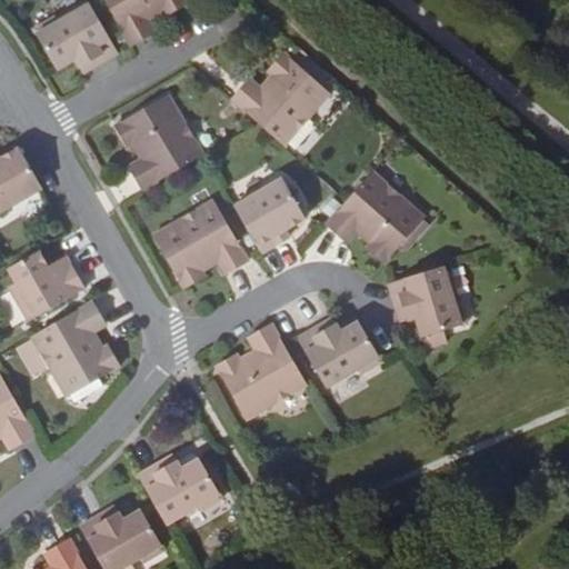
[(186,0),(105,0),(131,46),(148,36),(141,23),(150,19),(165,11),(167,15),(188,2),(186,0)]
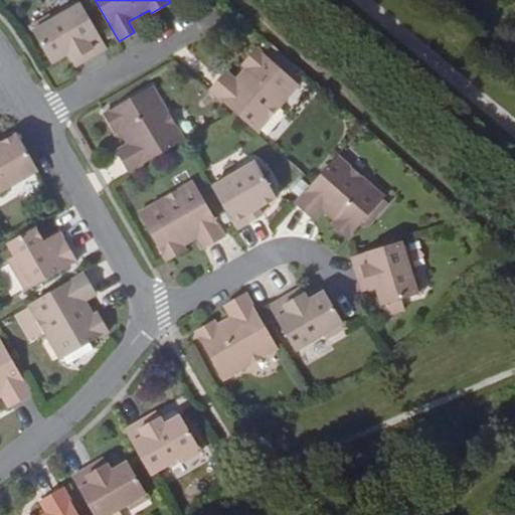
[(80,57),(83,62),(108,47),(81,4),(53,20),(49,15),(31,26),(53,63),(68,54),(71,61),(80,57)]
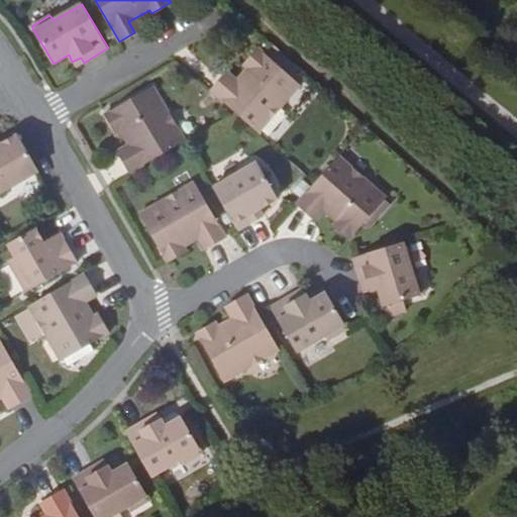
[(142,27),(136,17),(128,21),(134,32),(142,27)]
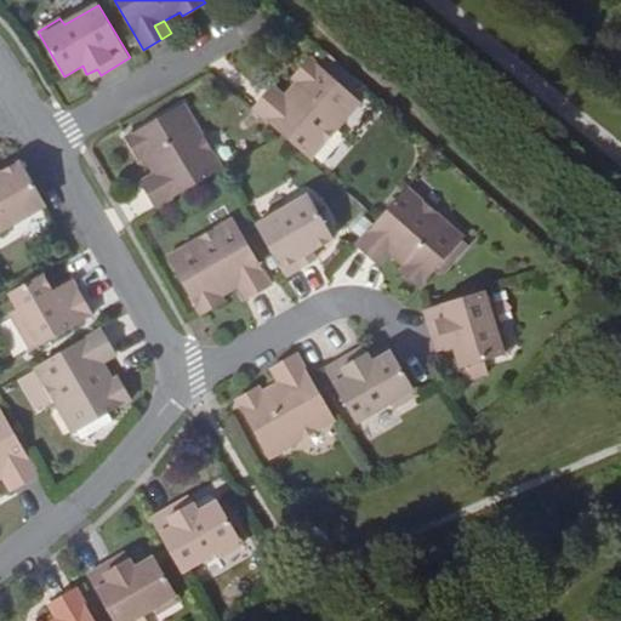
[(267,95),(255,109),(284,135),(312,160),(362,102),(312,58),(295,78),(298,81),(286,95),(279,103),(267,95)]
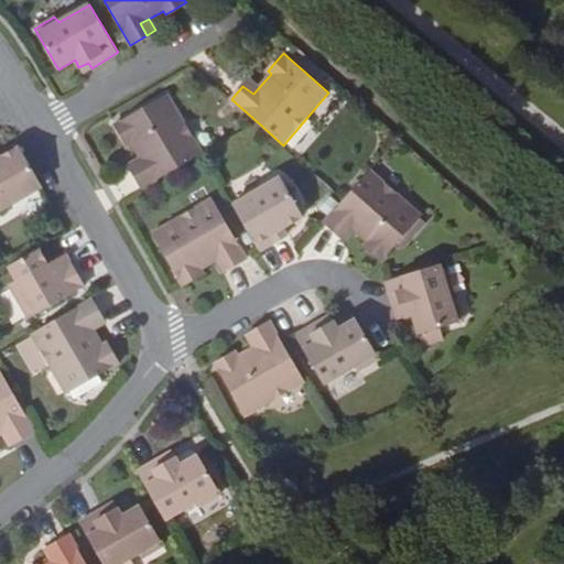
[(82,74),(91,68),(88,63),(78,67),(82,74)]
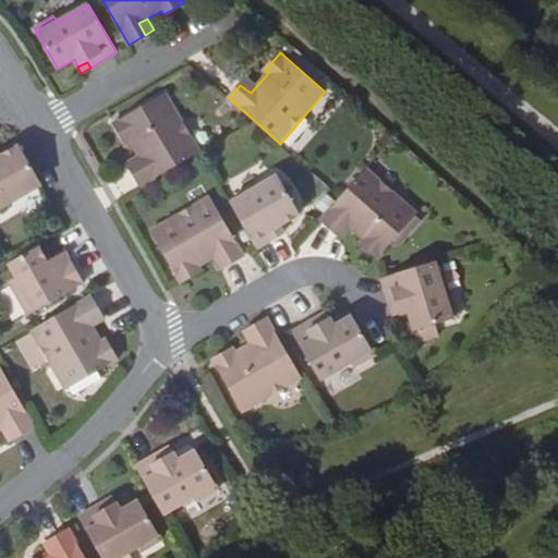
[(247,76),(240,85),(251,93),(257,85),(247,76)]
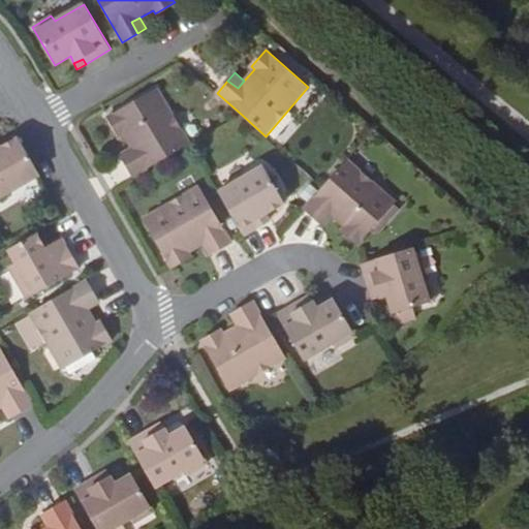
[(126,161),(134,177),(190,145),(156,87),(107,116),(120,136),(124,134),(131,147),(136,155),(126,161)]
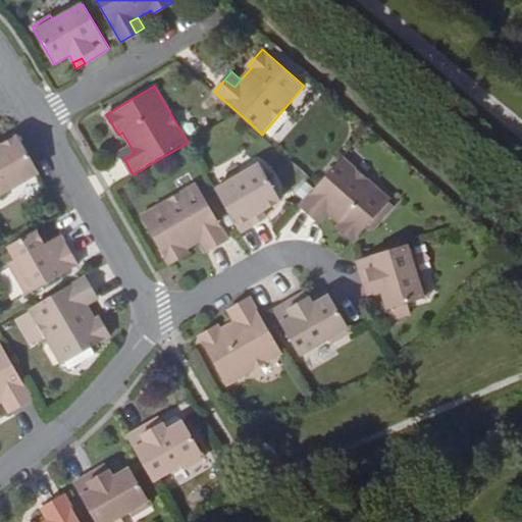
[(0,195),(39,172),(21,143),(17,136),(0,146),(0,195)]
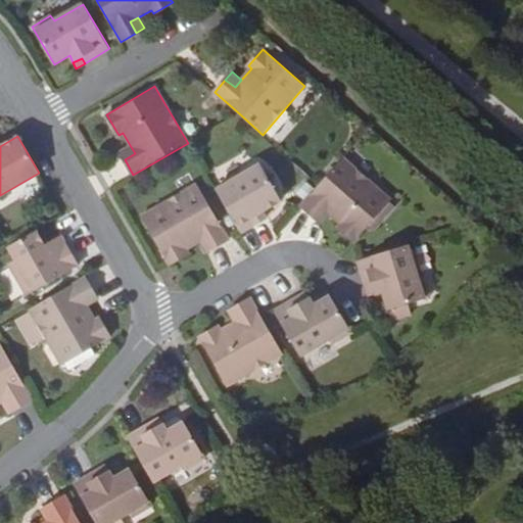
[(120,151),(125,159),(135,153),(130,145),(120,151)]
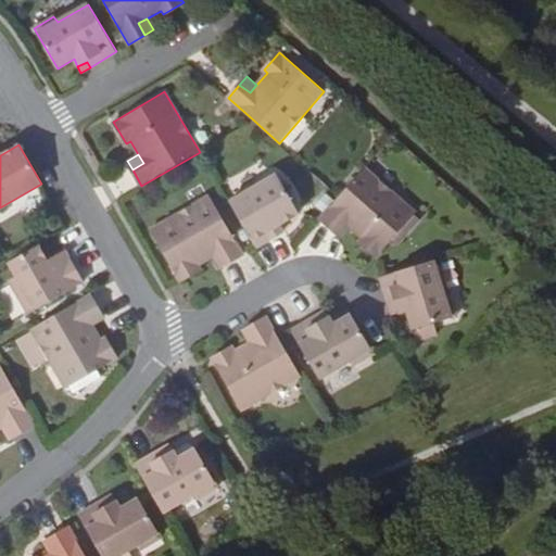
[(415,214),(364,168),(339,197),(319,219),(331,231),(342,220),(351,228),(362,239),(358,242),(376,260),(415,214)]
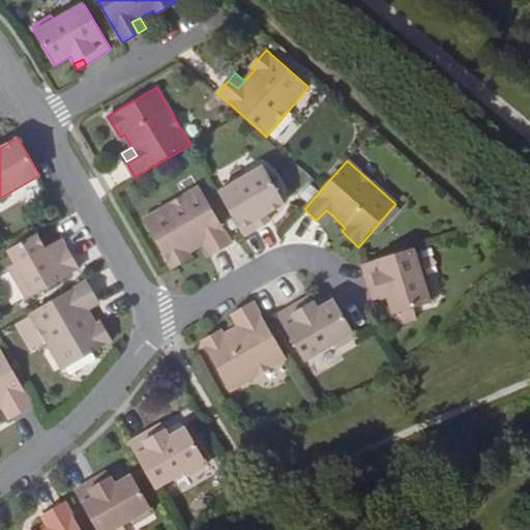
[(218,190),(244,236),(258,228),(254,222),(265,214),(284,203),(262,167),(218,190)]
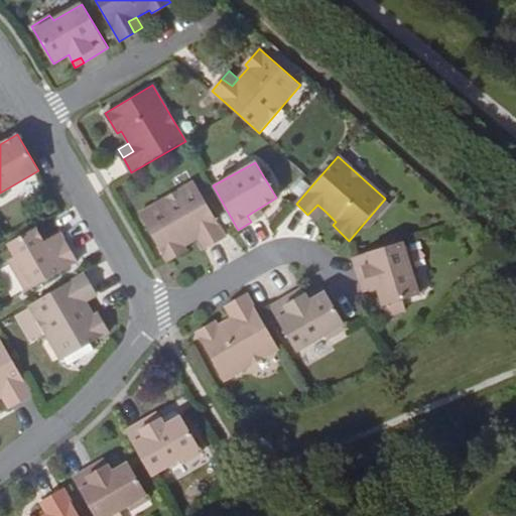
[(205,235),(212,246),(227,237),(195,182),(141,214),(169,261),(187,250),(185,246),(198,239),(205,235)]
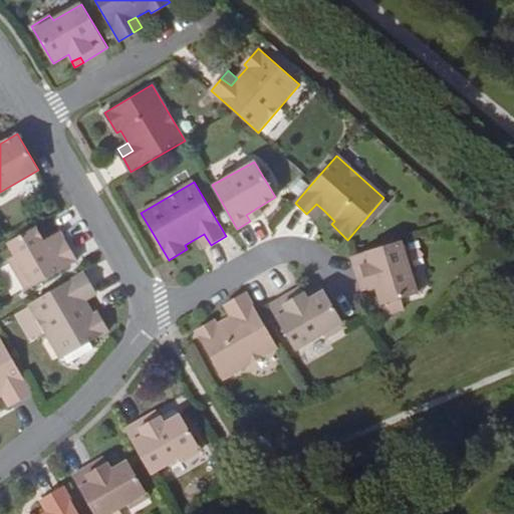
[(314,221),(324,211),(316,204),(306,214),(314,221)]
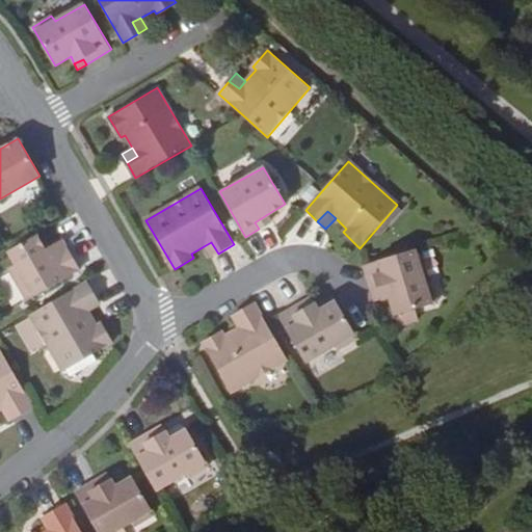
[(255,222),(259,229),(270,221),(266,215),(255,222)]
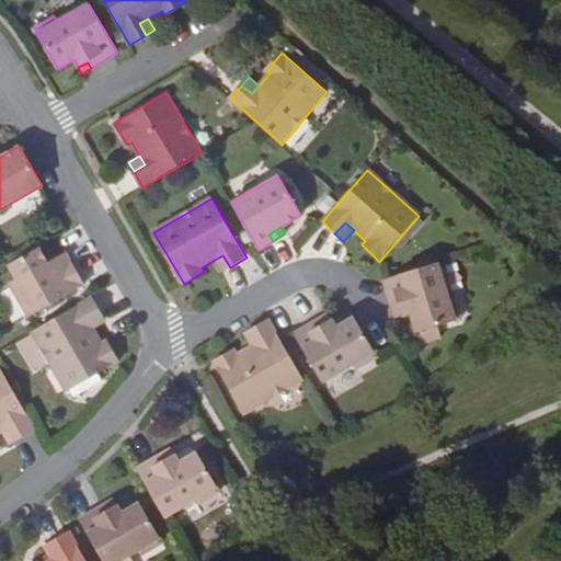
[(48,264),(39,248),(9,266),(16,279),(10,284),(29,318),(84,286),(69,262),(57,270),(53,262),(48,264)]
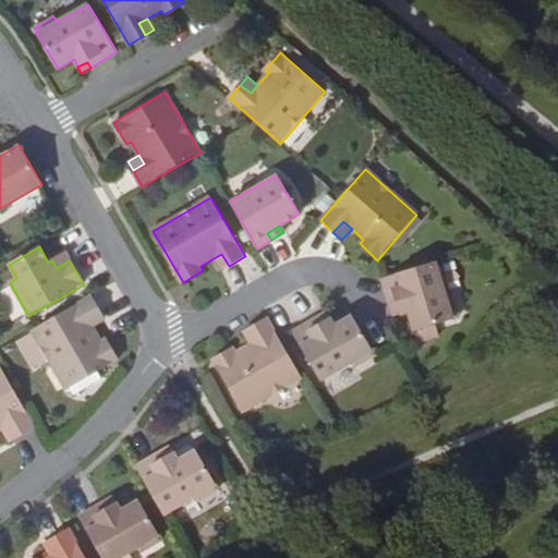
[(64,253),(52,261),(57,268),(69,261),(64,253)]
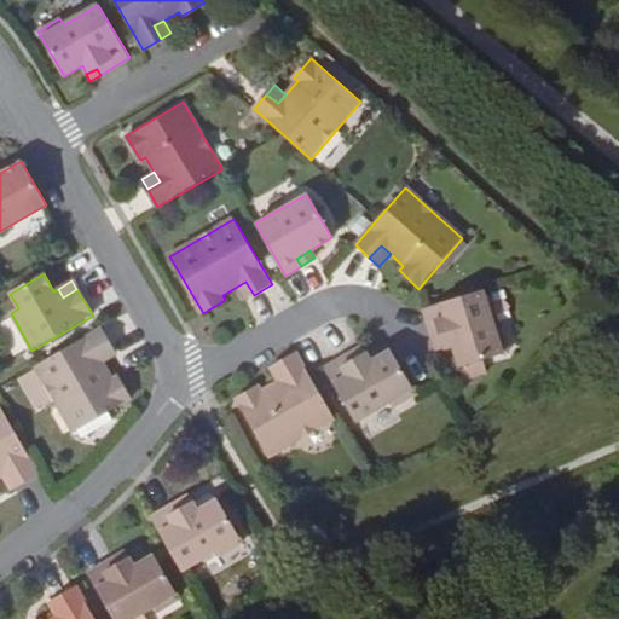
[(246,300),(254,295),(246,282),(237,287),(246,300)]
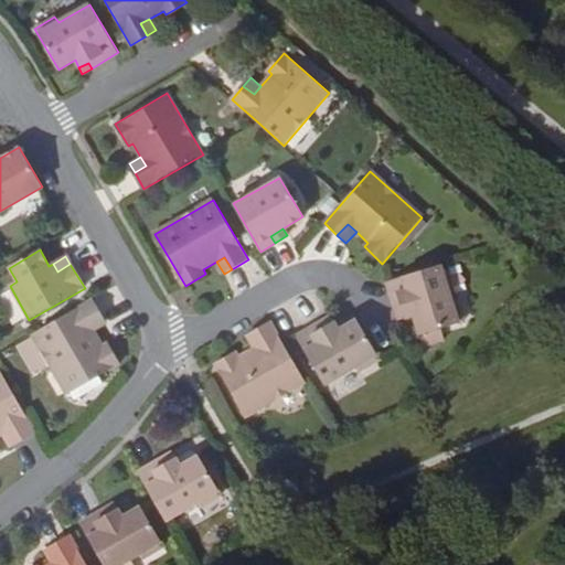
[(451,302),(440,265),(387,281),(396,312),(403,310),(406,320),(414,318),(419,337),(464,321),(457,300),(451,302)]
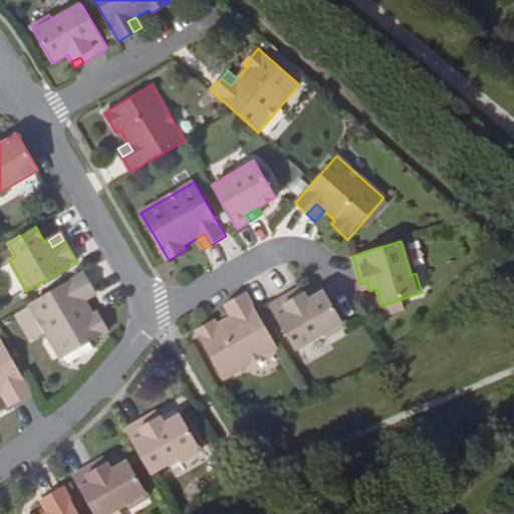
[(92,289),(83,273),(29,304),(61,360),(64,358),(89,343),(108,332),(97,313),(93,316),(86,303),(81,295),(92,289)]
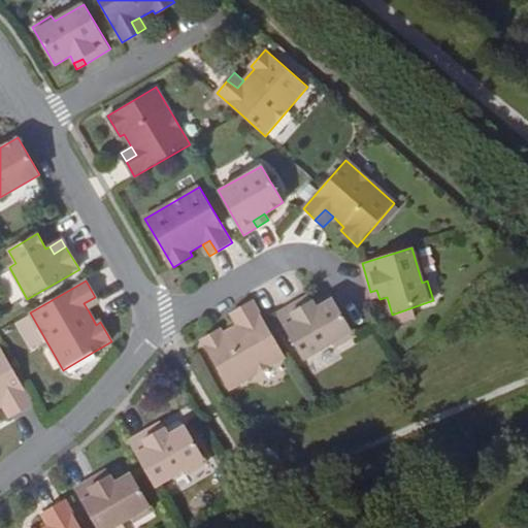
[(370,292),(372,301),(380,299),(376,290),(370,292)]
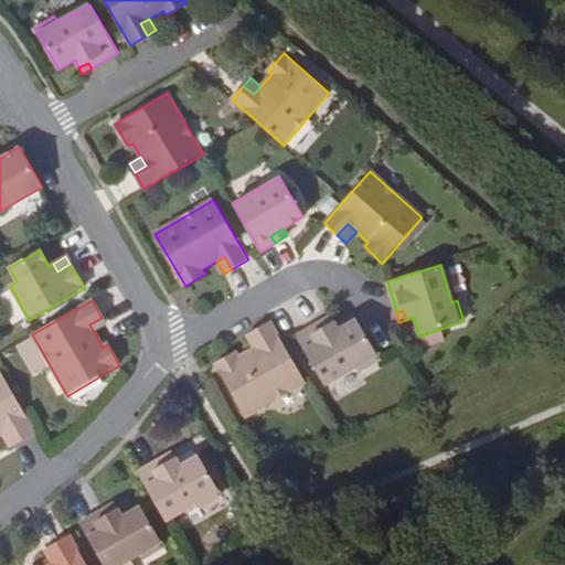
[(330,316),(322,320),(326,327),(334,321),(330,316)]
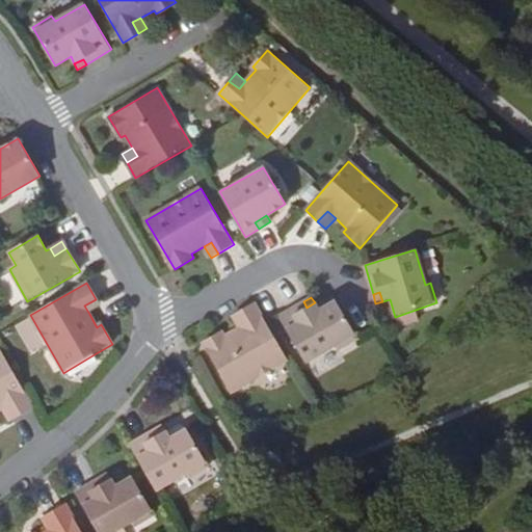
[(101,308),(96,299),(84,306),(89,314),(101,308)]
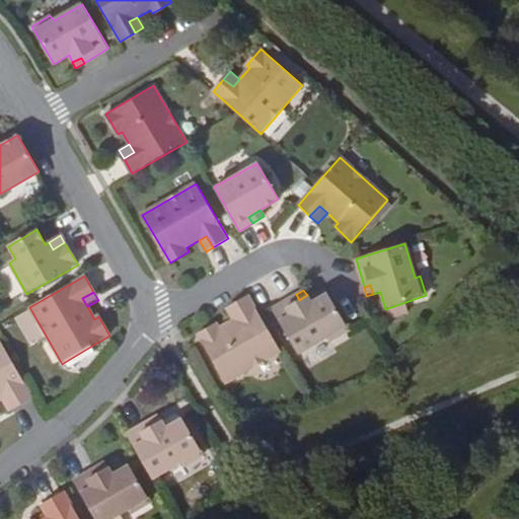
[(329,341),(349,329),(327,294),(311,302),(307,295),(299,300),(296,294),(272,308),(298,354),(327,338),(329,341)]
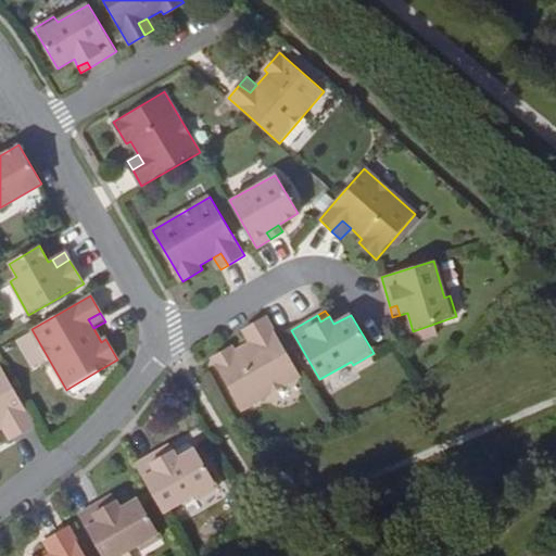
[(241,409),(301,375),(267,316),(250,326),(257,339),(249,343),(235,351),(231,345),(212,358),(241,409)]
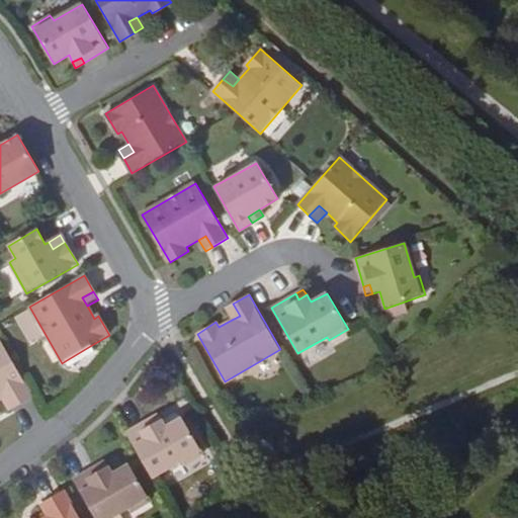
[(226,308),(232,320),(240,316),(233,304),(226,308)]
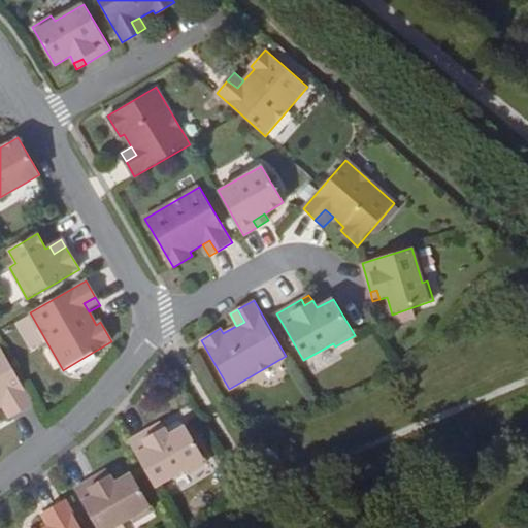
[(0,408),(6,419),(30,404),(0,351),(0,408)]
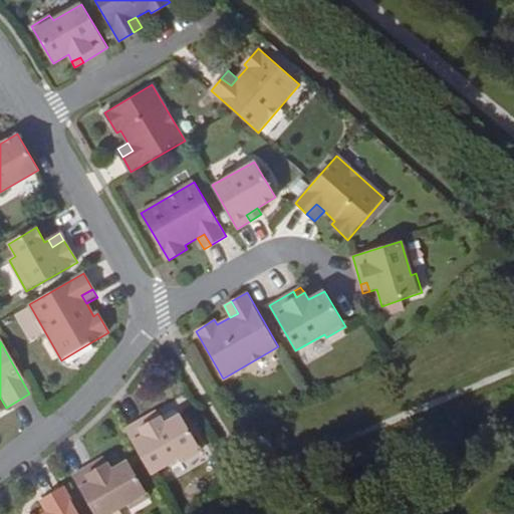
[(89,343),(64,358),(68,366),(94,351),(89,343)]
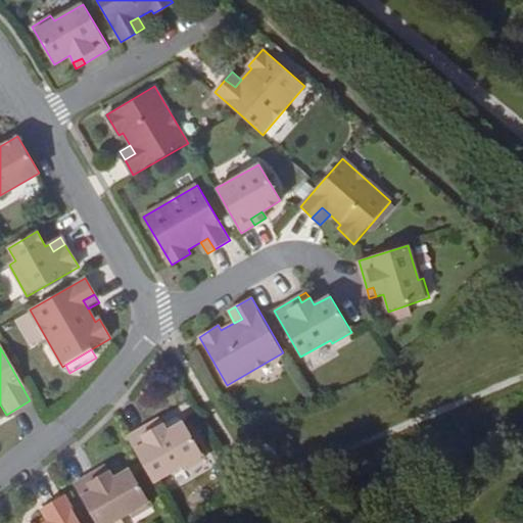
[(155,428),(163,424),(159,417),(152,422),(155,428)]
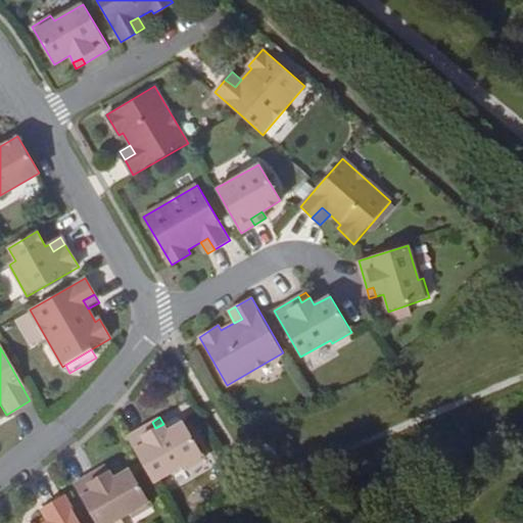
[(127,436),(154,482),(183,464),(186,469),(204,458),(183,421),(167,430),(163,424),(155,428),(152,422),(127,436)]
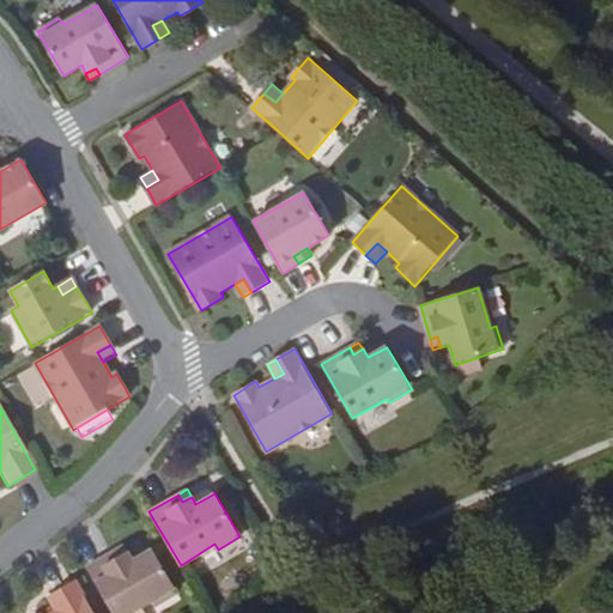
[(125,545),(115,551),(120,558),(129,552),(125,545)]
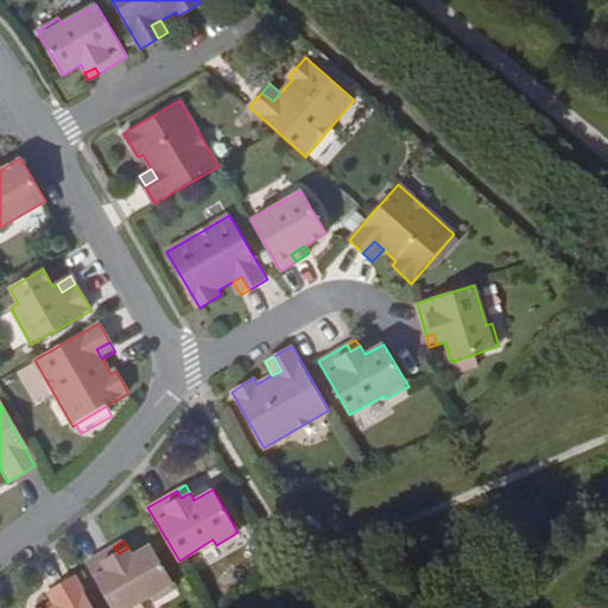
[(119,553),(114,546),(87,563),(112,607),(128,607),(151,596),(154,600),(176,588),(150,545),(132,556),(128,548),(119,553)]
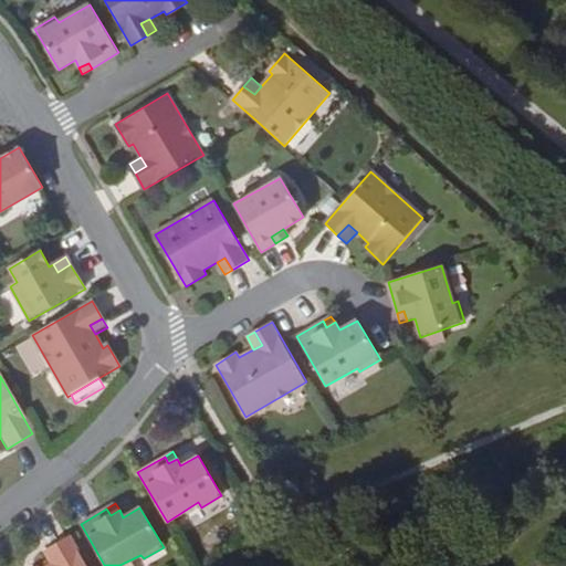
[(87,565),(76,546),(51,561),(53,565),(87,565)]
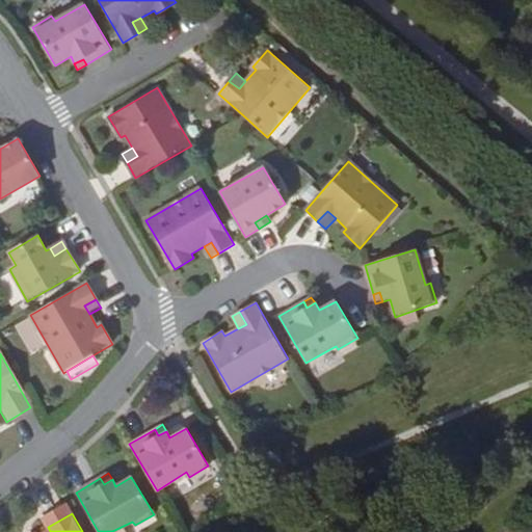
All buildings are outlined.
